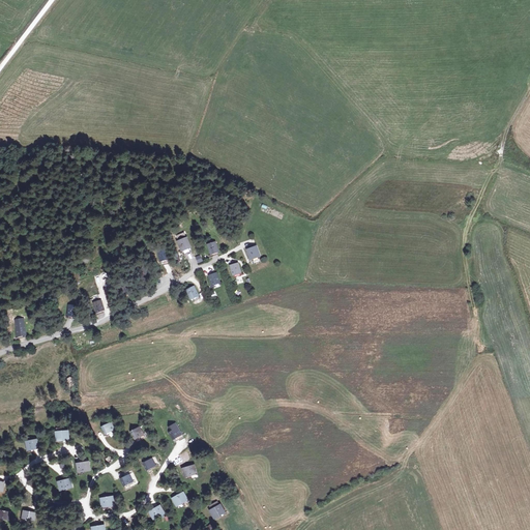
[(180,240),(183,252),(193,248),(188,237),(180,240)]
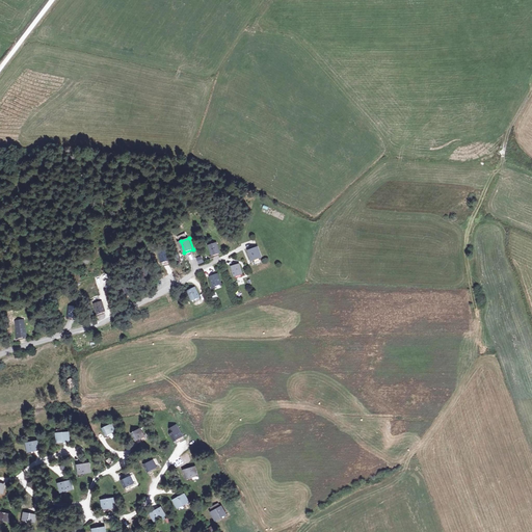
[(210,246),(213,255),(219,254),(216,244),(210,246)]
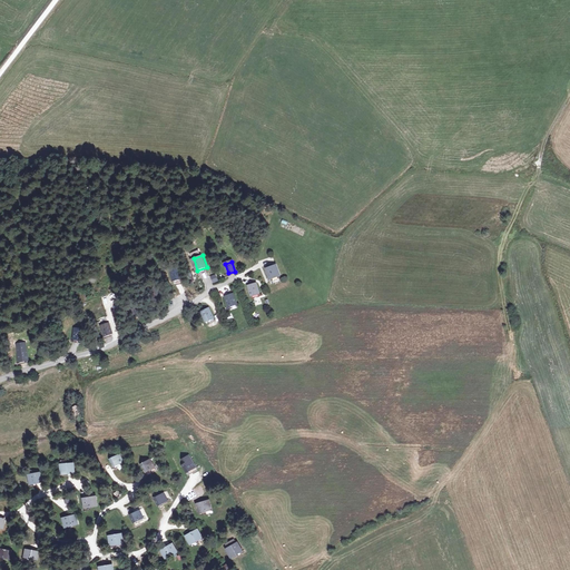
[(268,268),(271,278),(279,276),(276,266),(268,268)]
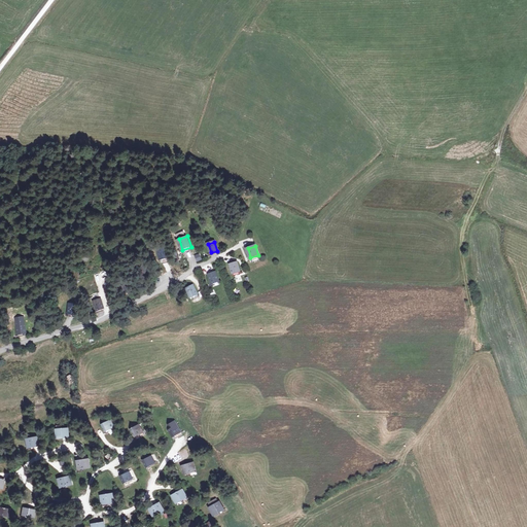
[(161,251),(162,260),(169,258),(167,249),(161,251)]
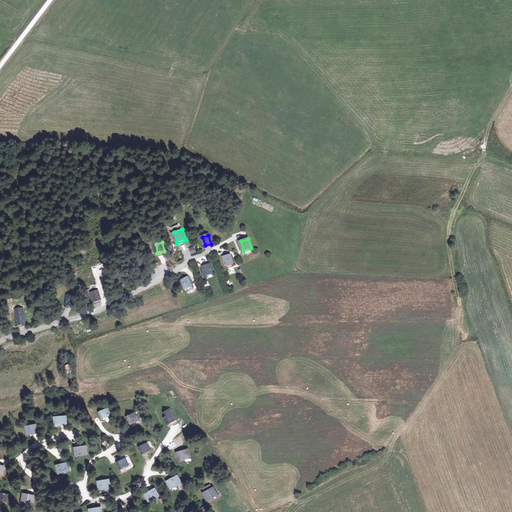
[(193,246),(188,248),(191,254),(196,252),(193,246)]
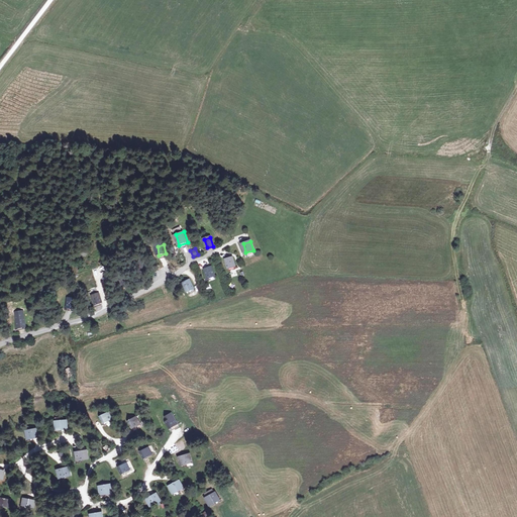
[(226,259),(229,268),(235,267),(232,257),(226,259)]
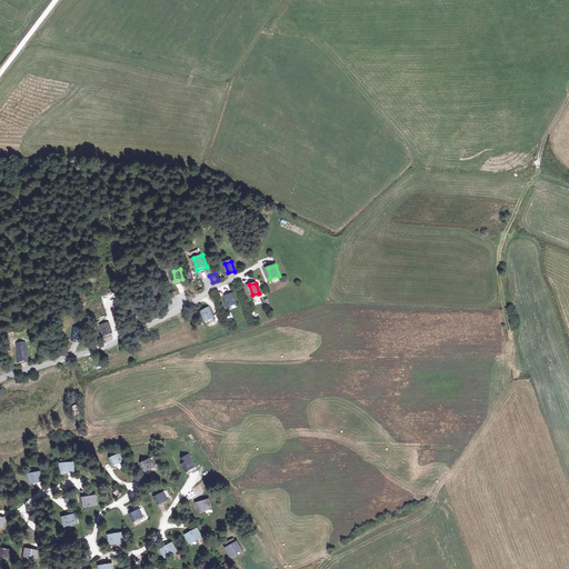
[(226,296),(229,306),(236,303),(232,293),(226,296)]
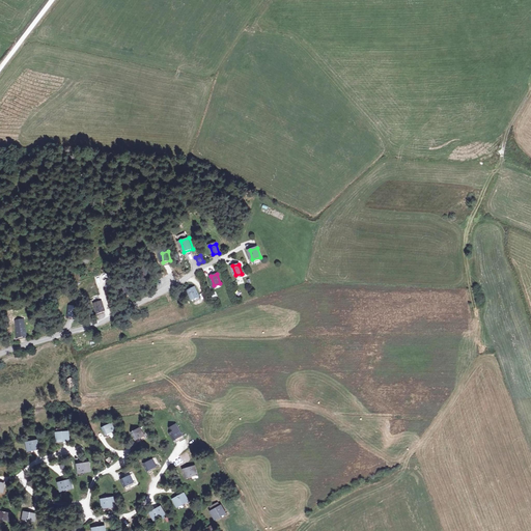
[(133,277),(137,286),(144,283),(140,275),(133,277)]
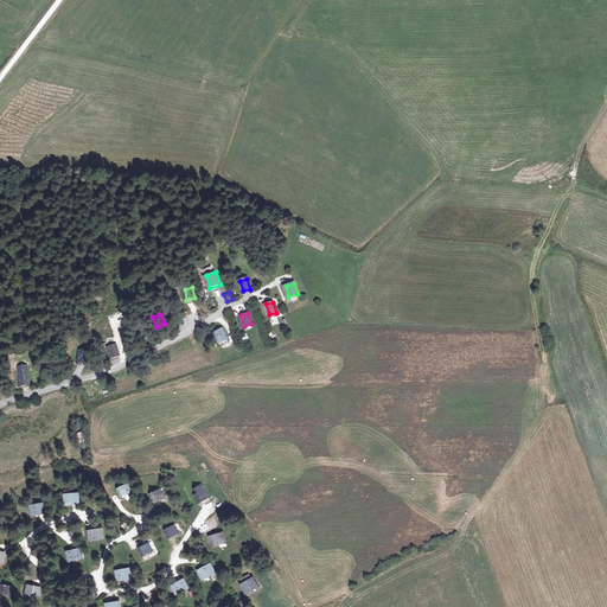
[(216,332),(221,343),(228,340),(223,328),(216,332)]
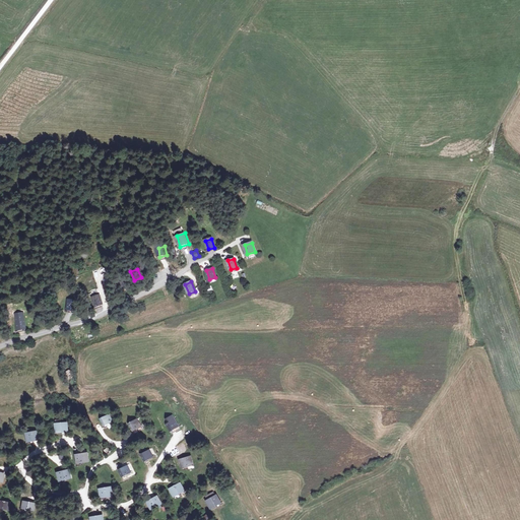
[(113,287),(116,297),(122,295),(118,285),(113,287)]
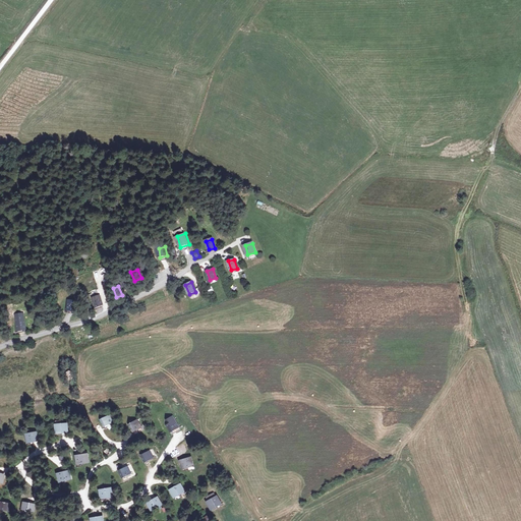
[(87,302),(90,312),(96,310),(94,300),(87,302)]
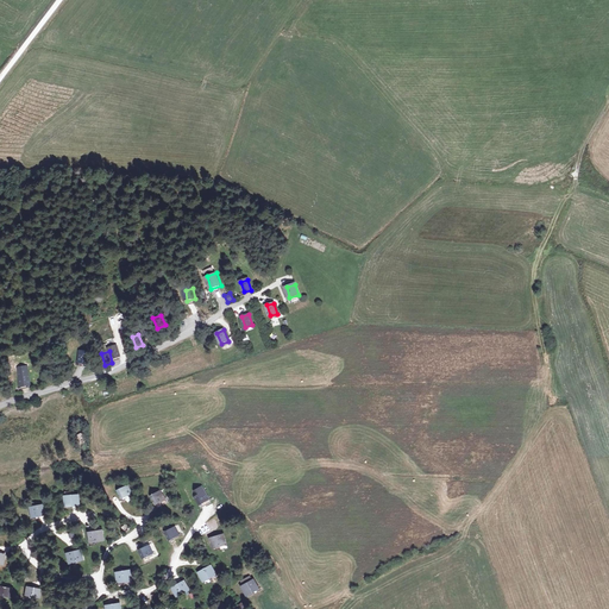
[(119,491),(123,500),(132,495),(129,487),(119,491)]
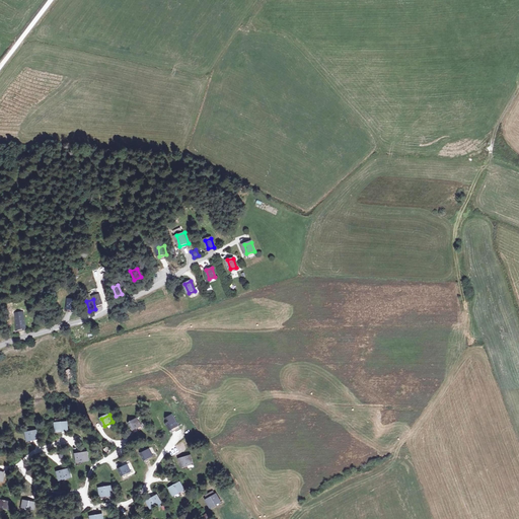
[(166,425),(170,431),(178,426),(175,420),(166,425)]
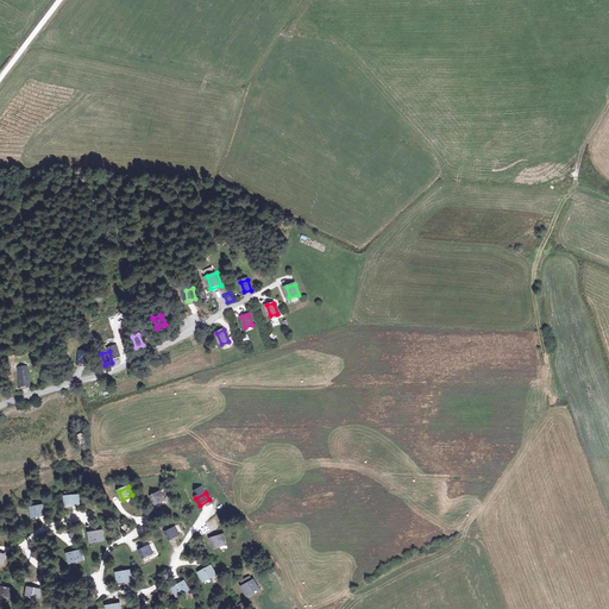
[(151,498),(155,507),(165,502),(162,494),(151,498)]
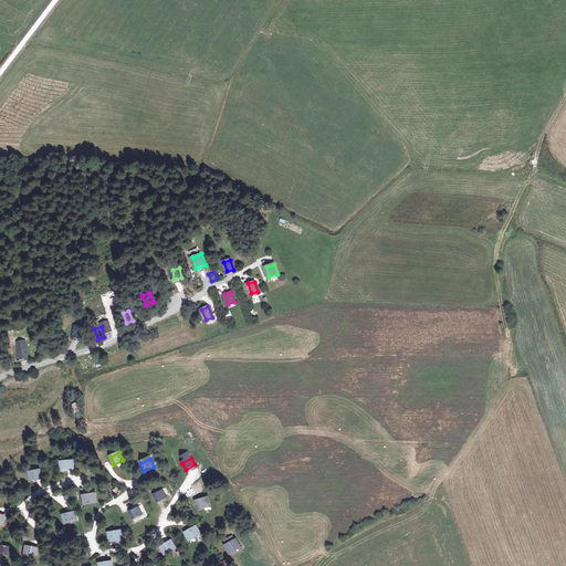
[(61,461),(62,470),(74,469),(73,460),(61,461)]
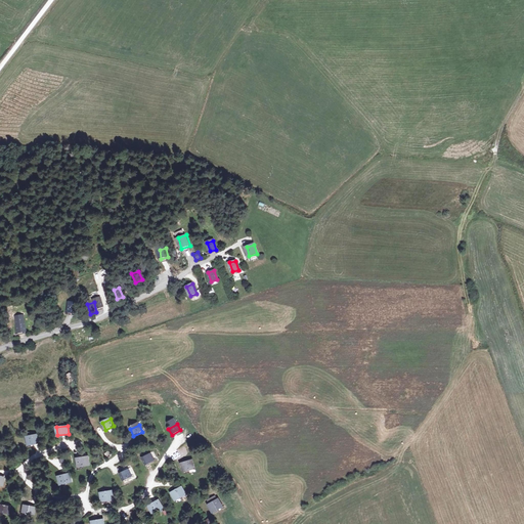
[(142,459),(146,465),(156,460),(151,453),(142,459)]
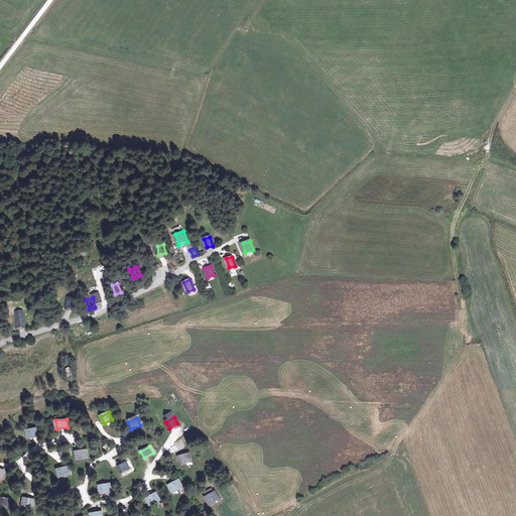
[(76,452),(78,459),(88,458),(87,449),(76,452)]
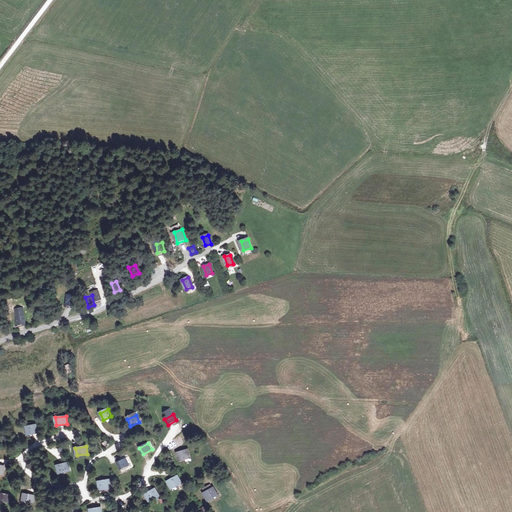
[(177,450),(180,459),(190,456),(188,448),(177,450)]
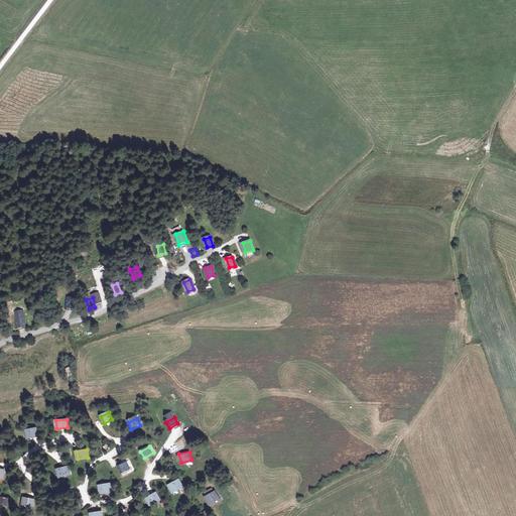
[(118,467),(122,473),(129,468),(125,462),(118,467)]
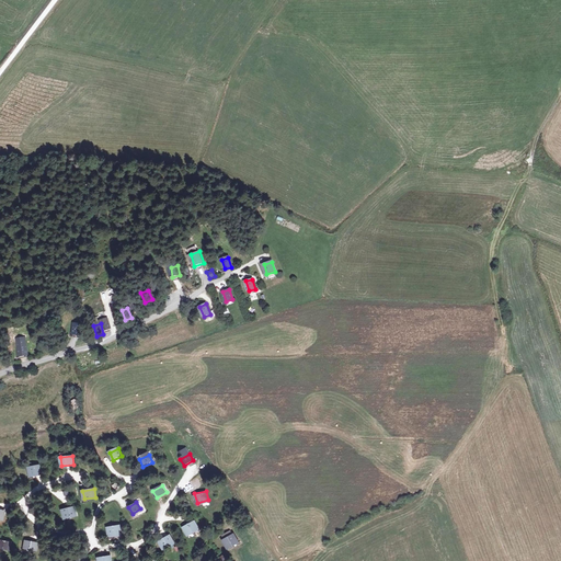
[(63,510),(64,518),(76,516),(75,507),(63,510)]
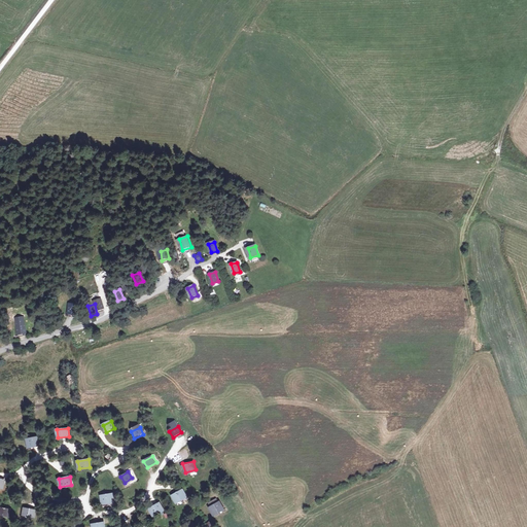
[(173,496),(177,503),(187,497),(182,490),(173,496)]
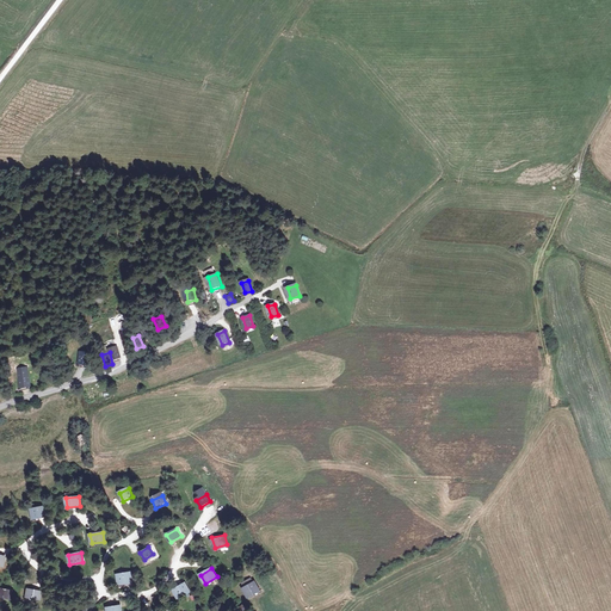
[(118,575),(119,584),(133,580),(130,573),(118,575)]
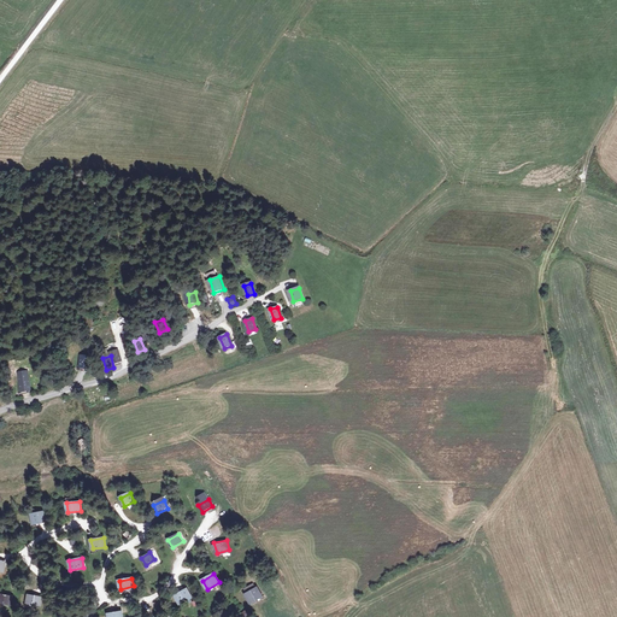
[(246,597),(252,605),(263,598),(257,589),(256,591),(253,587),(246,591),(248,595),(246,597)]
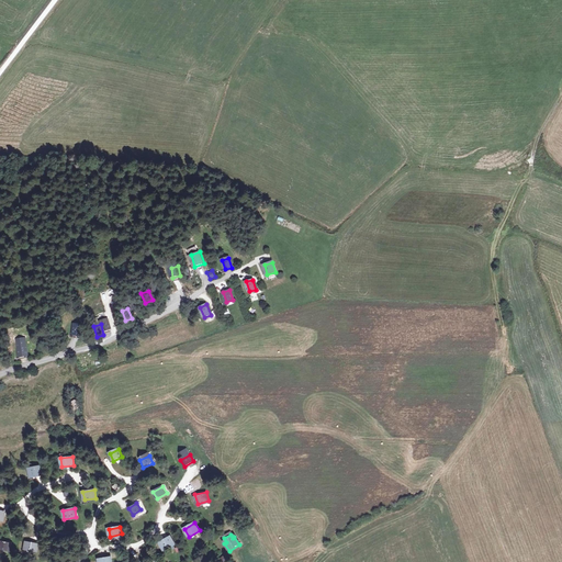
[(159,542),(164,550),(175,543),(170,536),(159,542)]
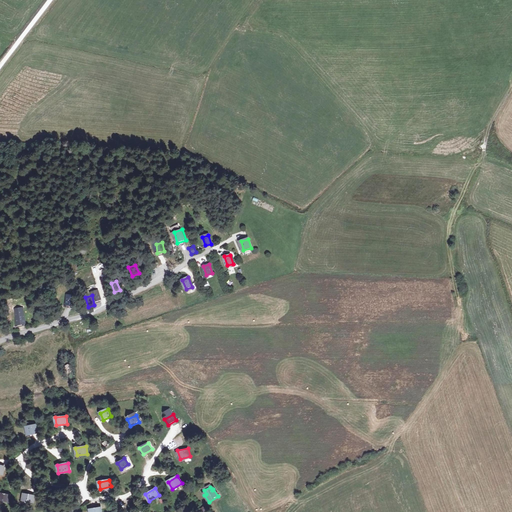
[(0,493),(0,500),(8,503),(10,496),(0,493)]
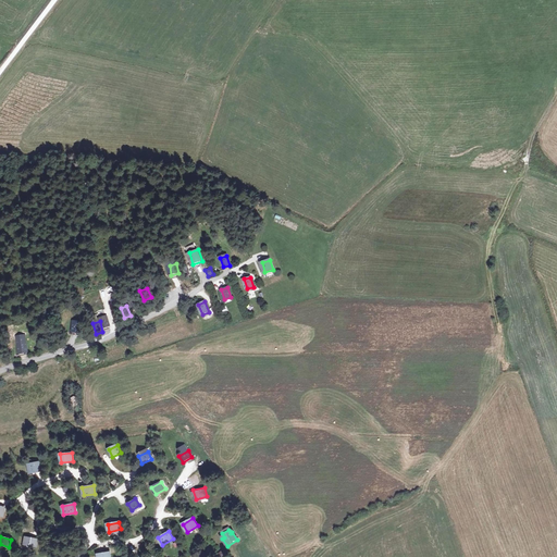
[(26,536),(25,545),(38,547),(39,540),(26,536)]
